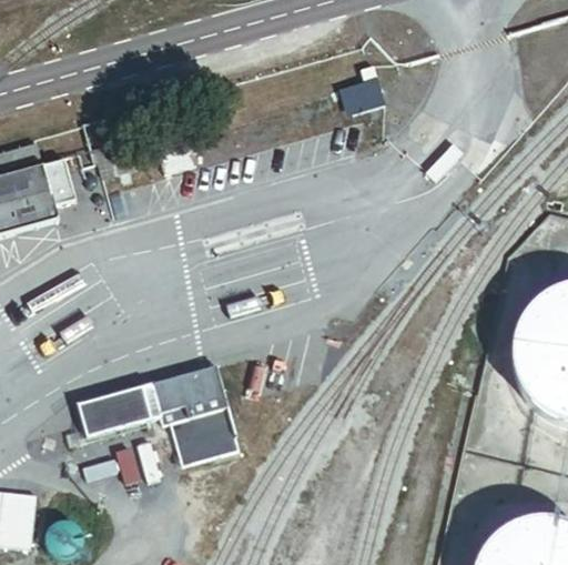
[(130,173),(117,121),(98,127),(107,161),(99,163),(97,153),(84,157),(88,168),(92,167),(97,182),(130,173)]
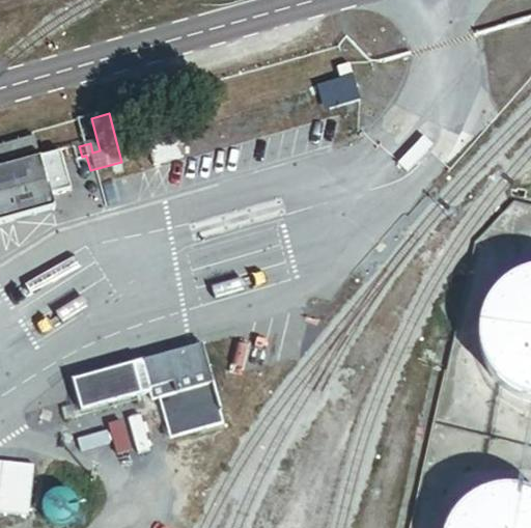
[(29,140),(0,147),(0,162),(33,154),(29,140)]
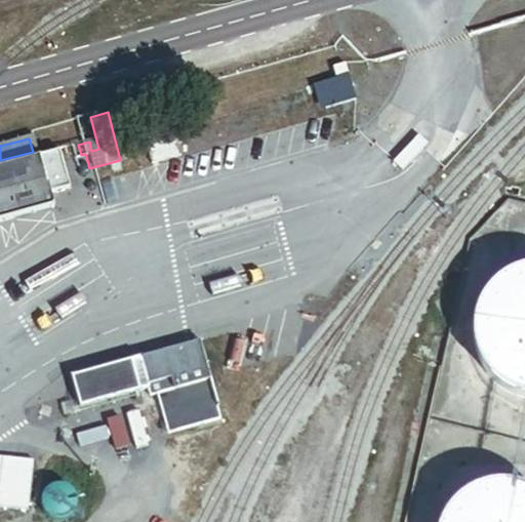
[(53,152),(0,166),(0,223),(48,209),(44,194),(64,189),(53,152)]
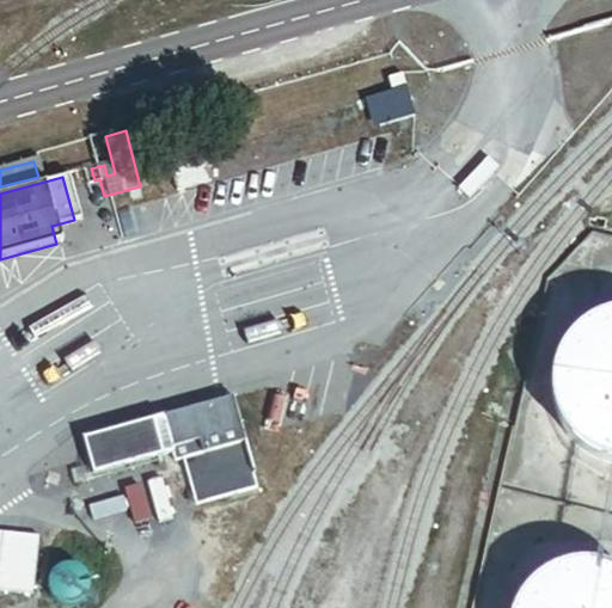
[(611,315),(607,317),(598,319),(589,323),(581,326),(573,332),(567,338),(561,345),(555,354),(551,362),(548,370),(546,380),(545,390),(546,399),(548,409),(551,417),(555,425),(560,434),(565,441),(573,448),(580,453),(588,458),(597,461),(606,464),(611,464),(611,315)]
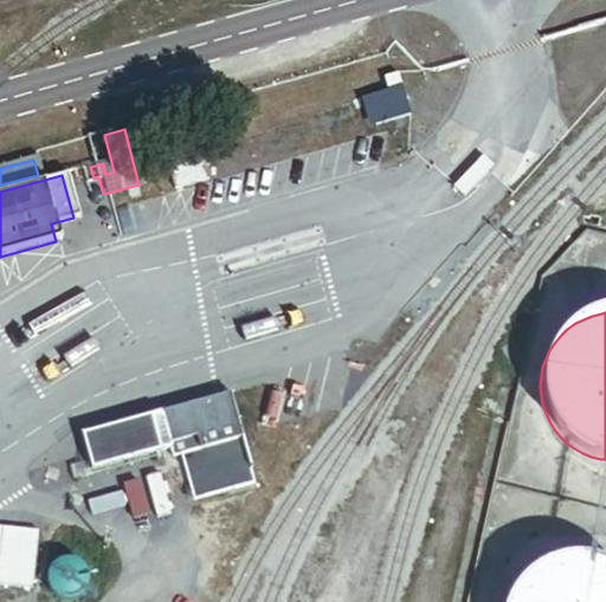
[(231,388),(81,429),(90,465),(176,441),(192,496),(253,479),(231,388)]
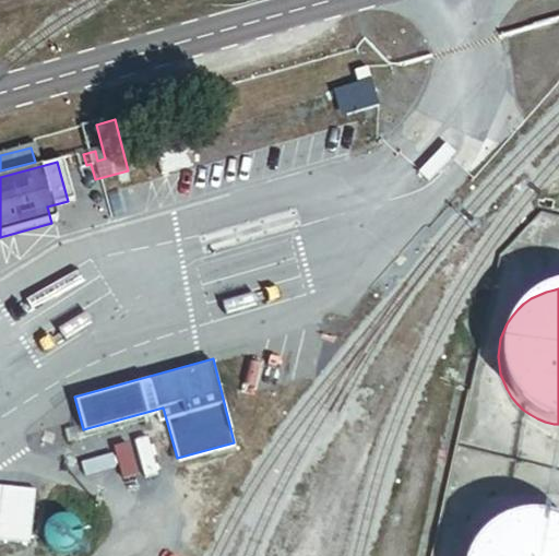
[(36,484),(0,480),(0,539),(30,543),(36,484)]
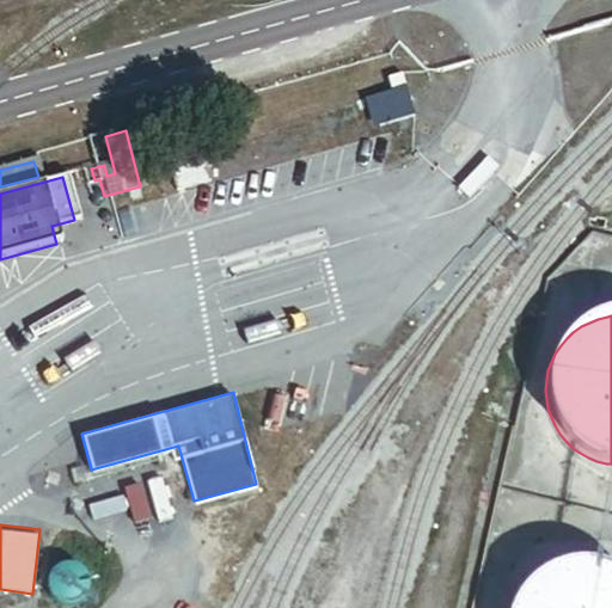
[(60,595),(66,596),(72,596),(77,595),(83,591),(86,585),(87,579),(87,573),(84,567),(79,563),(74,560),(68,559),(62,560),(56,564),(53,567),(50,573),(50,579),(51,585),(55,590),(60,595)]
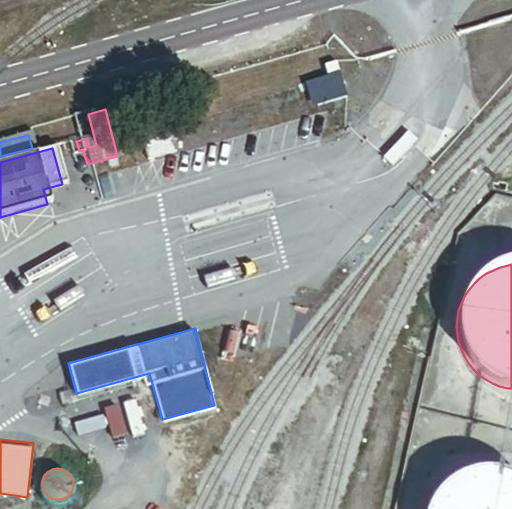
[(511,508),(511,486),(503,483),(496,481),(488,480),(480,480),(472,481),(465,483),(457,486),(451,489),(444,494),(438,499),(433,505),(430,508),(511,508)]
